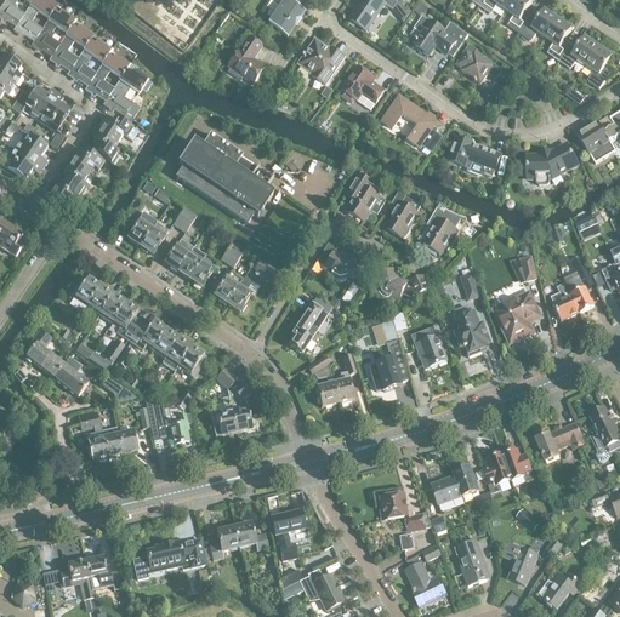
[(9,21),(13,24),(15,24),(23,12),(12,5),(15,0),(26,0),(29,3),(30,0),(3,0),(0,4),(0,18),(1,16),(9,21)]
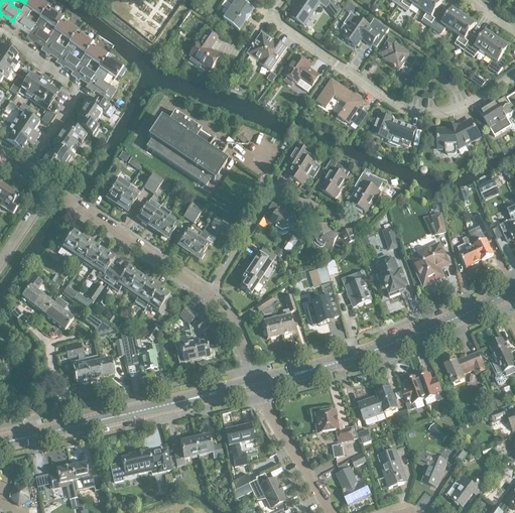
[(9,23),(15,27),(16,26),(26,33),(27,33),(34,22),(25,16),(30,9),(39,15),(46,4),(47,4),(48,2),(45,0),(25,0),(24,2),(19,10),(12,20),(11,20),(9,23)]
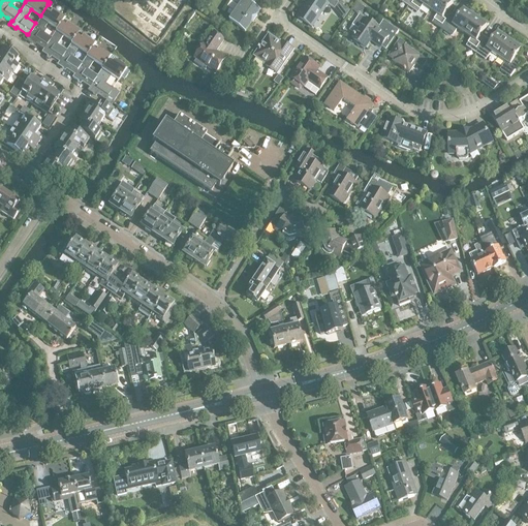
[(244,29),(259,7),(252,2),(253,0),(231,0),(239,5),(229,19),(244,29)]
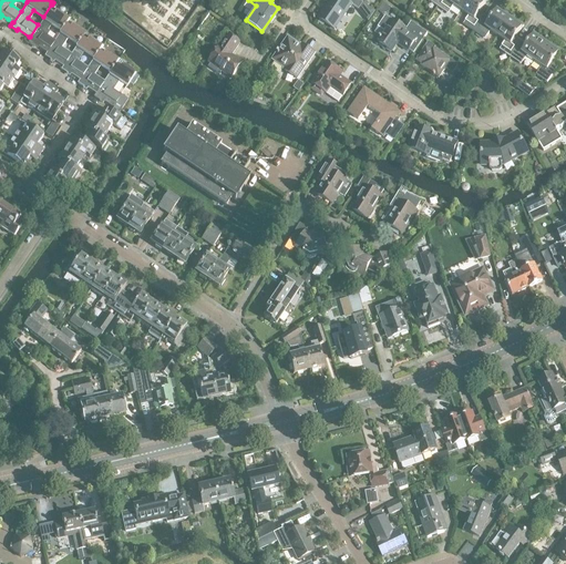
[(358,7),(362,0),(328,0),(318,16),(333,27),(350,2),(358,7)]
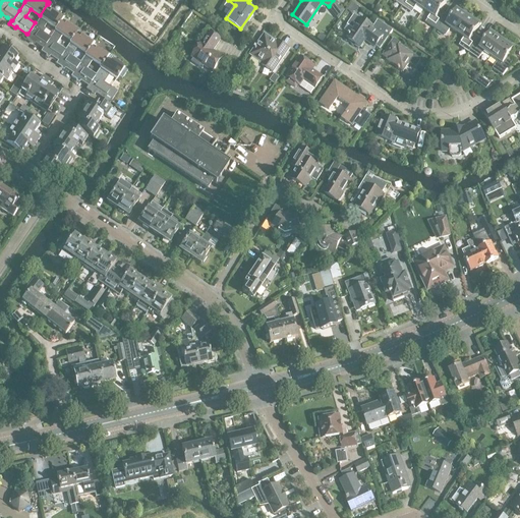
[(350,0),(347,6),(354,10),(358,3),(353,0),(350,0)]
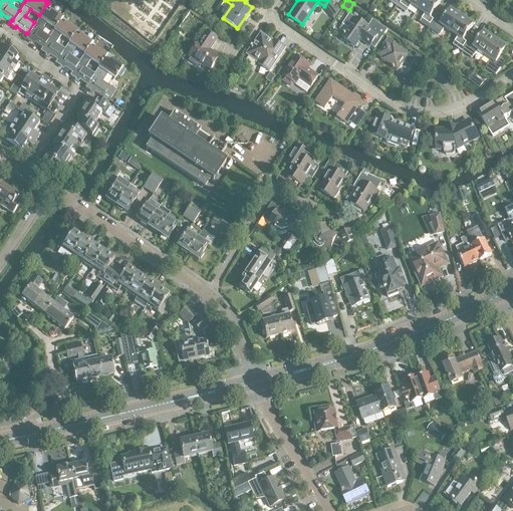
[(418,7),(422,0),(398,0),(396,4),(404,10),(406,7),(408,8),(411,3),(418,7)]
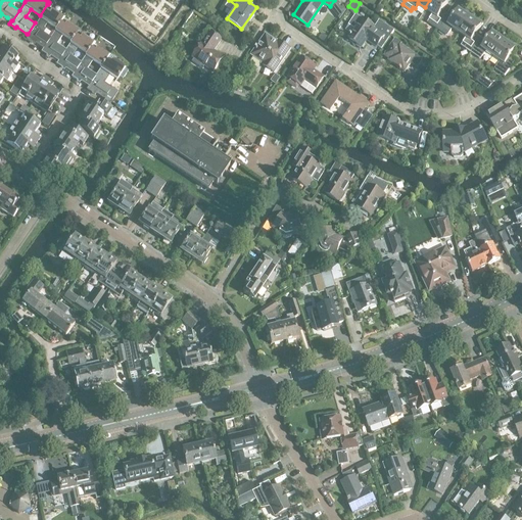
[(436,27),(444,15),(439,11),(447,0),(429,0),(425,7),(432,12),(428,17),(430,18),(428,21),(436,27)]
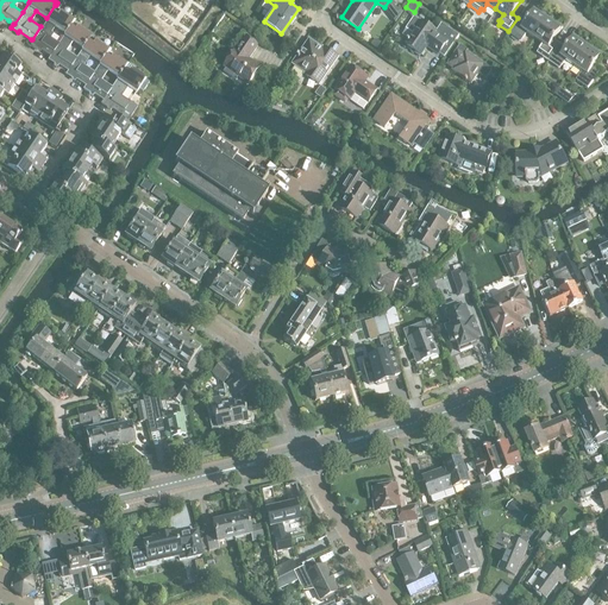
[(29,43),(36,46),(36,48),(37,45),(49,54),(50,55),(60,42),(50,36),(52,32),(50,30),(54,25),(66,32),(74,19),(75,18),(56,5),(55,5),(46,18),(41,26),(32,39),(31,39),(29,43)]
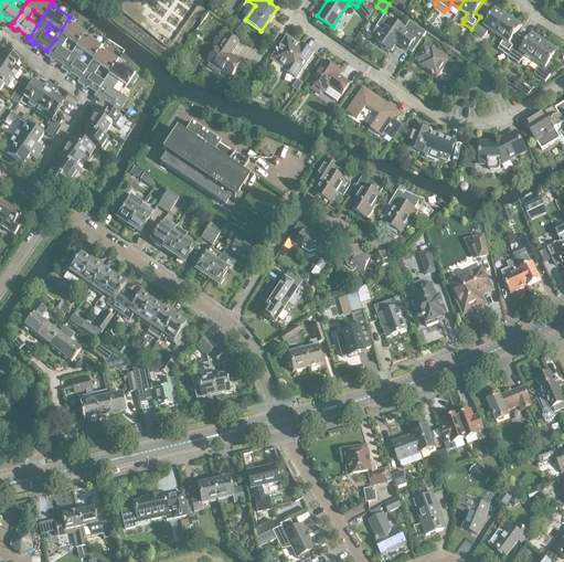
[(496,33),(508,14),(496,6),(486,20),(480,17),(471,29),(480,35),(482,32),(485,33),(488,28),(496,33)]
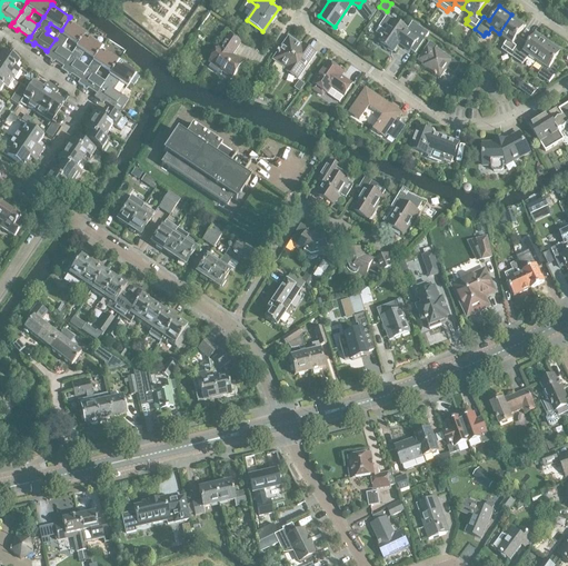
[(411,20),(407,27),(392,18),(386,13),(378,25),(385,29),(378,39),(392,49),(398,41),(409,49),(410,48),(415,51),(428,31),(411,19),(410,20),(411,20)]
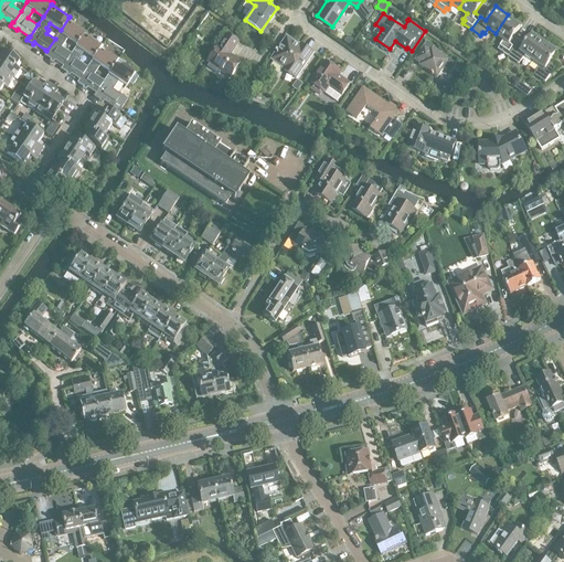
[(508,54),(517,41),(511,38),(521,23),(508,14),(496,33),(502,38),(499,43),(500,44),(498,48),(508,54)]
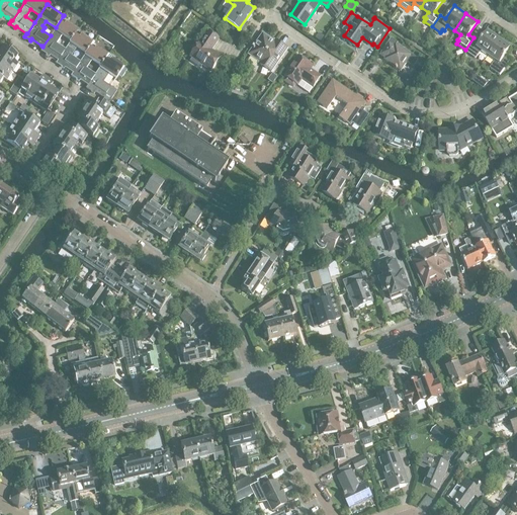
[(50,53),(57,58),(58,58),(65,47),(56,40),(61,33),(70,39),(78,28),(79,27),(63,16),(56,27),(51,35),(42,47),(41,46),(40,49),(46,53),(47,51),(50,53)]
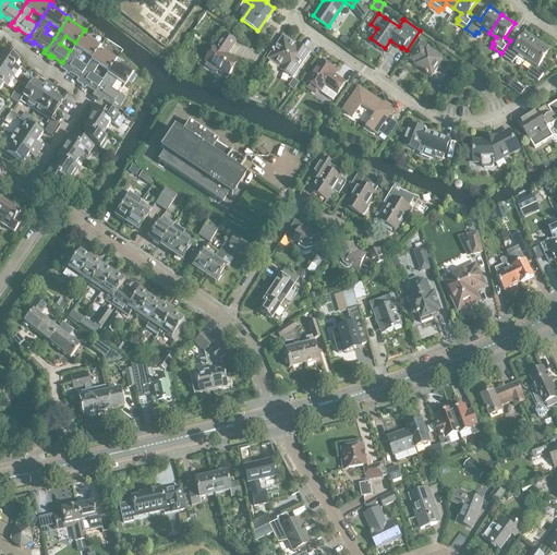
[(73,73),(77,75),(77,76),(86,63),(76,57),(82,49),(92,56),(99,44),(100,45),(101,43),(84,31),(75,43),(70,50),(62,62),(61,62),(59,65),(65,70),(67,69),(73,73)]
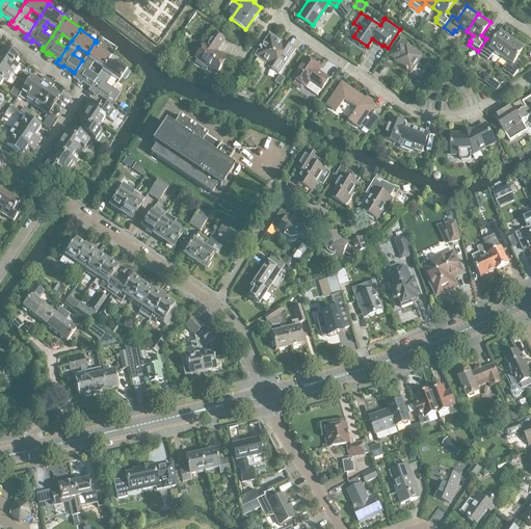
[(501,55),(512,37),(501,29),(492,43),(486,38),(478,51),(486,57),(488,54),(489,55),(494,50),(501,55)]
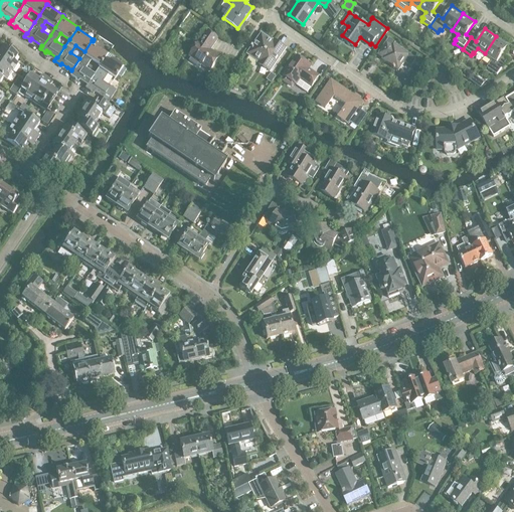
[(198,65),(201,61),(210,67),(218,55),(208,48),(217,36),(207,29),(198,42),(197,41),(189,53),(191,54),(188,57),(198,65)]
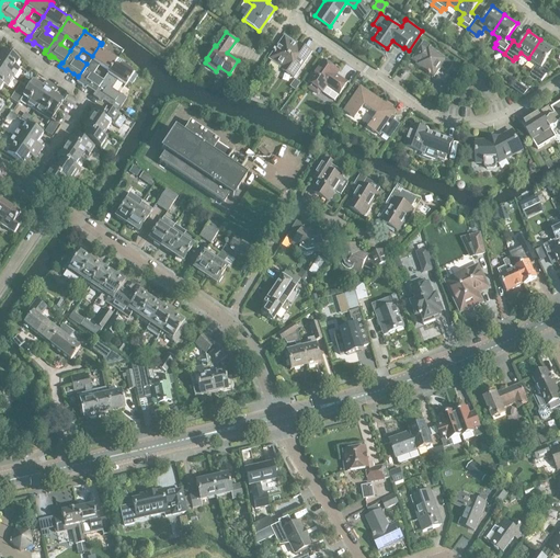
[(293,76),(310,50),(298,42),(297,44),(284,35),(270,56),(282,65),(281,67),(293,76)]
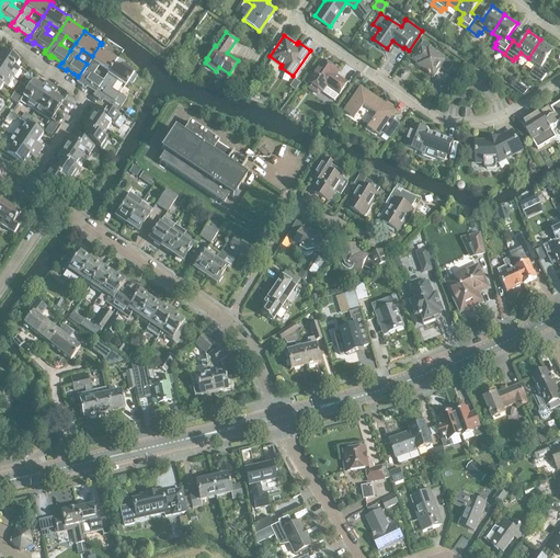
[(453,61),(427,45),(429,44),(422,40),(411,56),(416,59),(414,63),(433,76),(440,66),(446,70),(453,61)]
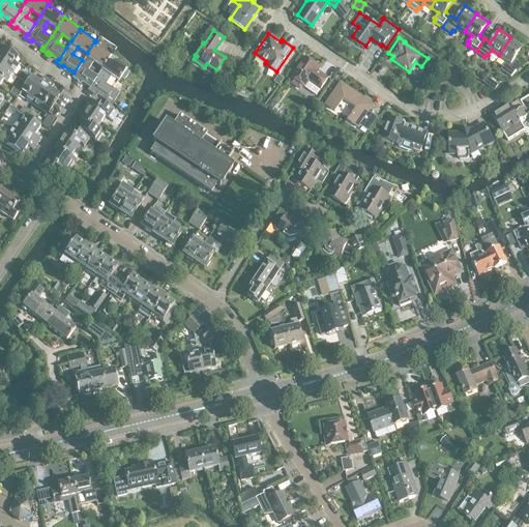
[(510,37),(499,55),(506,60),(502,65),(503,65),(502,68),(510,75),(519,62),(513,59),(523,46),(510,37)]
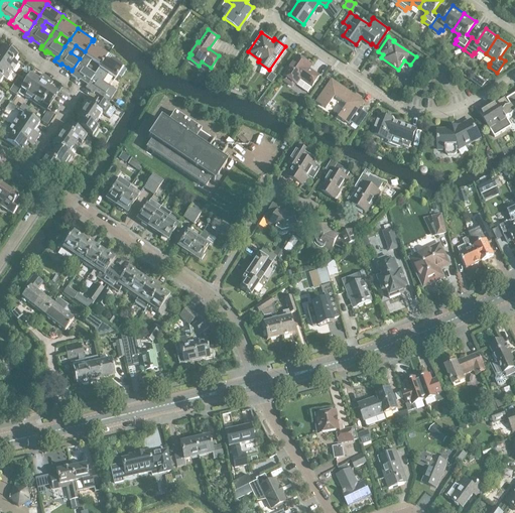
[(83,79),(87,82),(88,83),(95,71),(86,65),(91,57),(100,63),(108,51),(93,41),(92,40),(85,51),(80,58),(72,71),(72,70),(70,73),(76,77),(77,76),(83,79)]
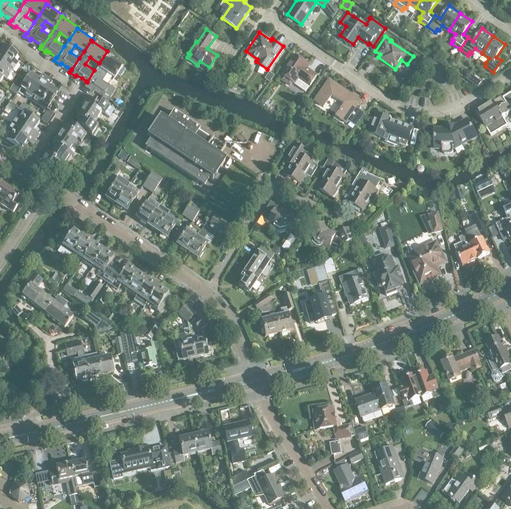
[(17,53),(3,44),(0,47),(0,61),(12,69),(17,61),(14,59),(17,53)]
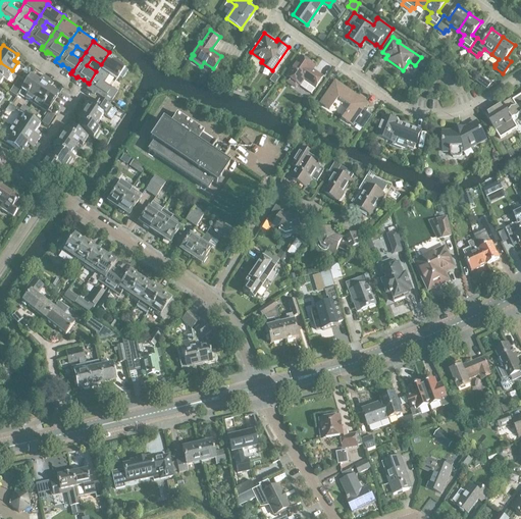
[(86,86),(92,90),(93,89),(104,96),(103,97),(109,101),(117,89),(102,79),(107,71),(116,78),(118,73),(120,74),(122,74),(125,69),(125,67),(123,66),(124,65),(112,57),(113,55),(109,52),(101,64),(96,71),(89,84),(88,83),(86,86)]
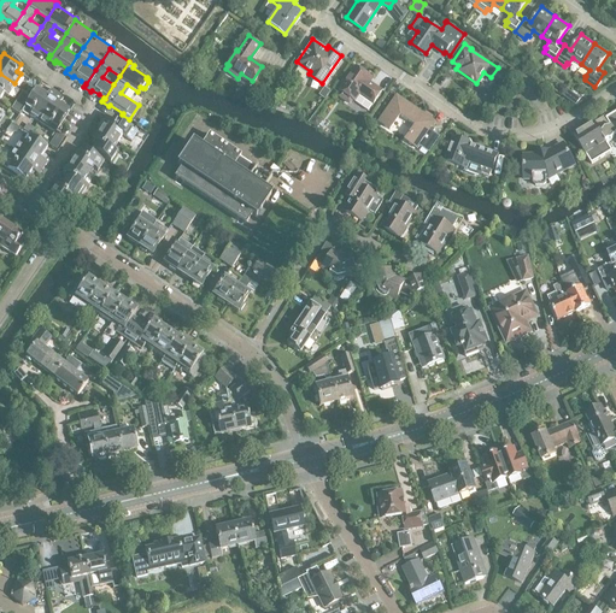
[(350,102),(352,98),(353,99),(358,92),(373,101),(381,88),(368,78),(370,75),(355,65),(339,88),(340,89),(336,94),(350,102)]
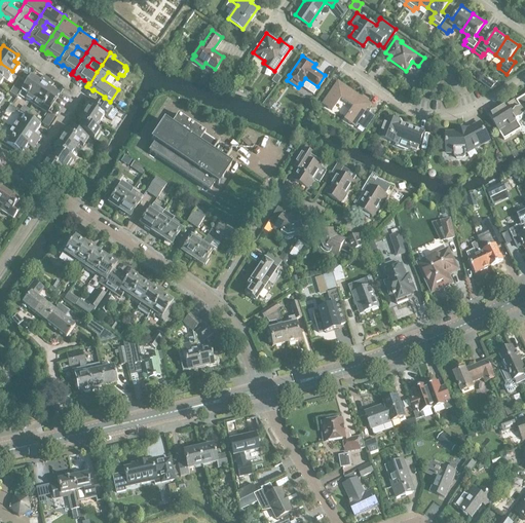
[(12,71),(0,63),(0,81),(2,78),(6,80),(12,71)]
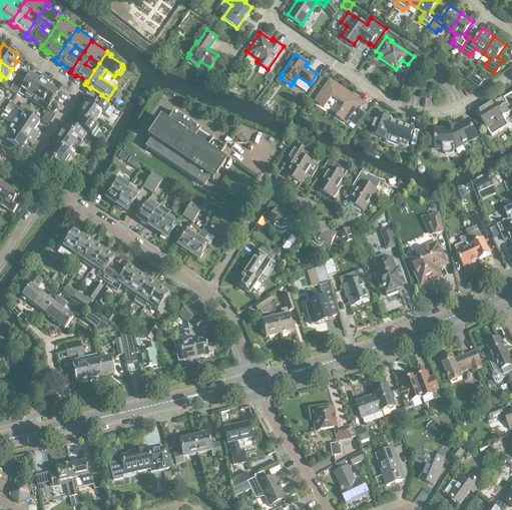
[(31,99),(47,75),(42,72),(38,77),(29,72),(20,86),(25,89),(23,93),(31,99)]
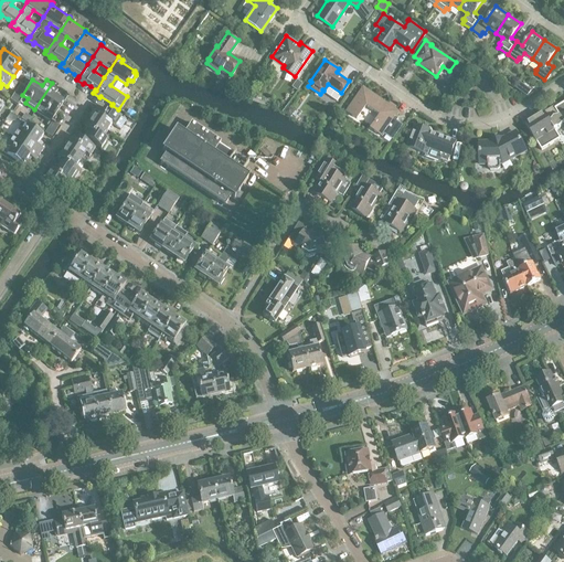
[(17,102),(27,86),(19,82),(9,97),(17,102)]
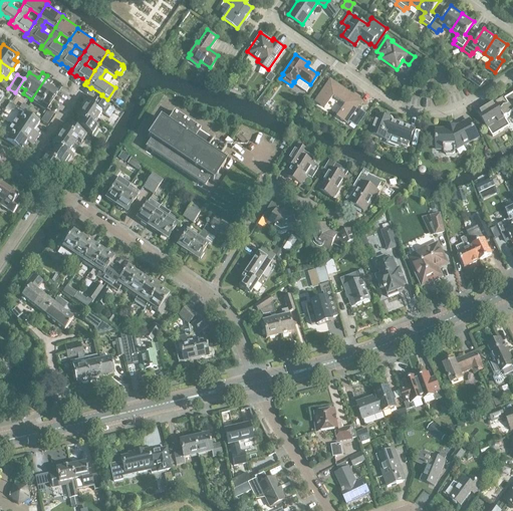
[(45,108),(47,104),(57,90),(49,84),(53,79),(47,75),(31,99),(45,108)]
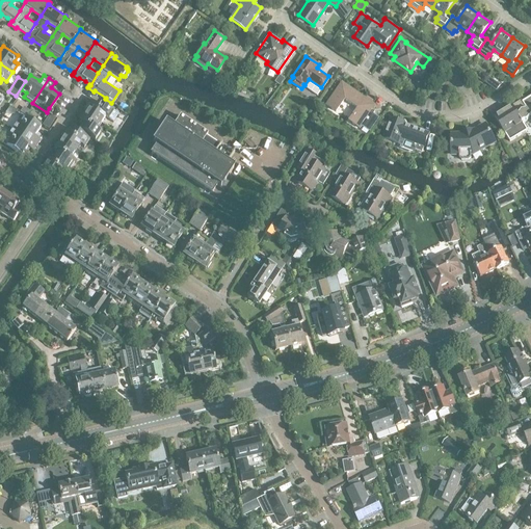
[(494,79),(489,84),(496,88),(500,83),(494,79)]
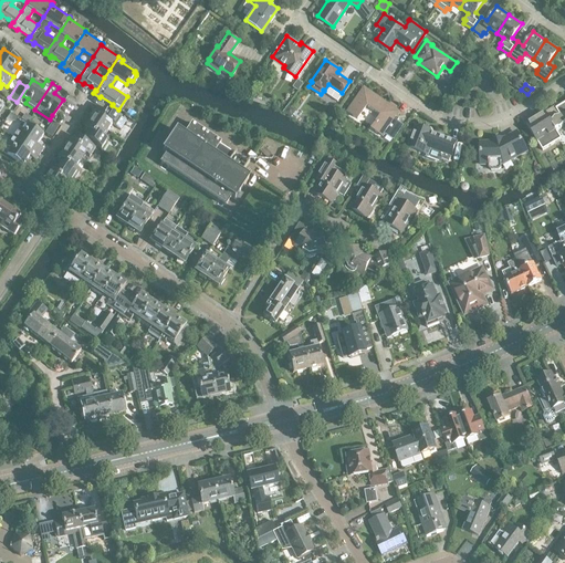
[(393,138),(404,123),(397,118),(398,116),(395,115),(398,110),(394,106),(394,104),(391,103),(389,103),(363,85),(346,110),(356,116),(366,103),(382,114),(372,127),(382,134),(384,132),(393,138)]
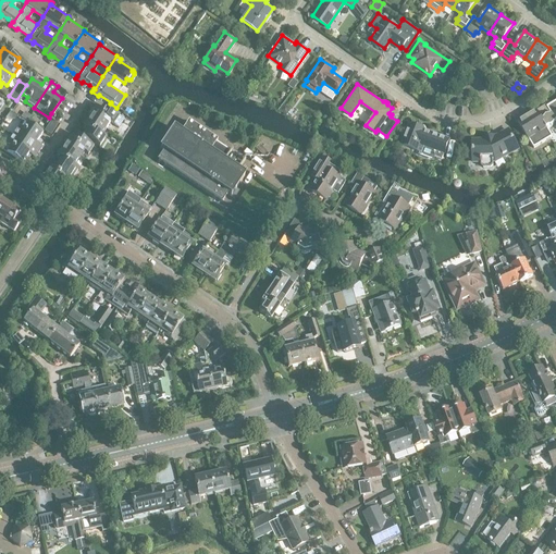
[(555,98),(546,105),(547,107),(538,112),(536,111),(518,122),(533,146),(552,134),(546,125),(555,120),(555,121),(555,98)]
